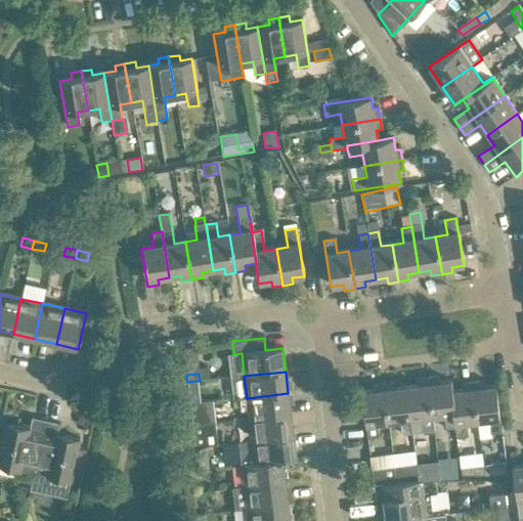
[(456,439),(450,382),(438,383),(437,378),(427,379),(432,418),(443,416),(445,430),(454,429),(455,439),(456,439)]
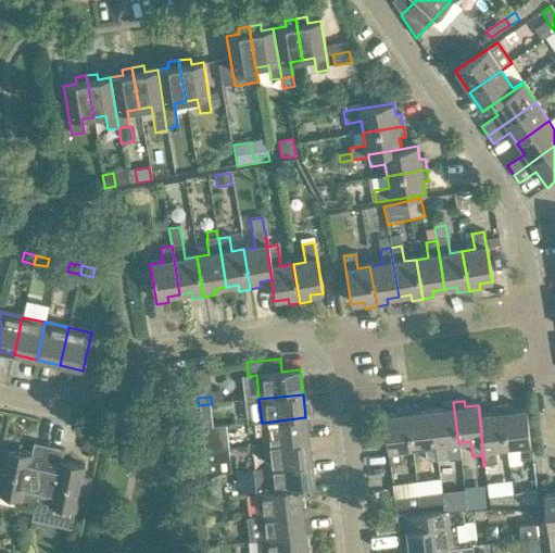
[(445,444),(458,443),(453,402),(442,403),(443,410),(431,411),(437,461),(448,460),(445,444)]
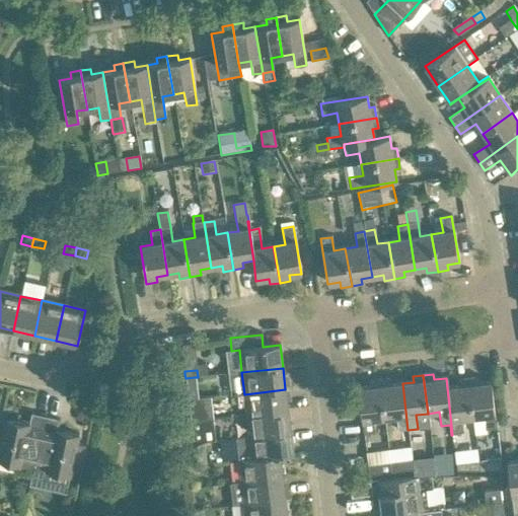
[(188,400),(198,399),(195,377),(186,378),(188,400)]
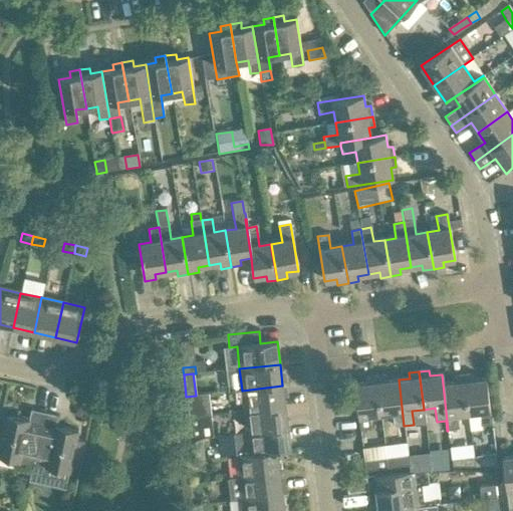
[(469,415),(464,376),(453,377),(454,382),(444,385),(442,374),(448,431),(458,430),(457,416),(469,415)]
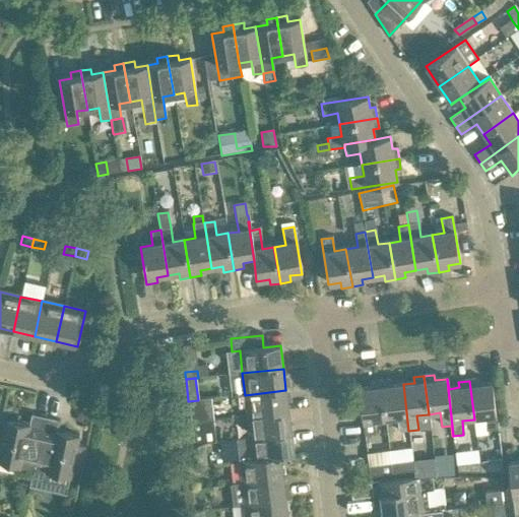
[(498,430),(492,383),(479,385),(479,379),(469,381),(474,419),(484,417),(487,432),(498,430)]
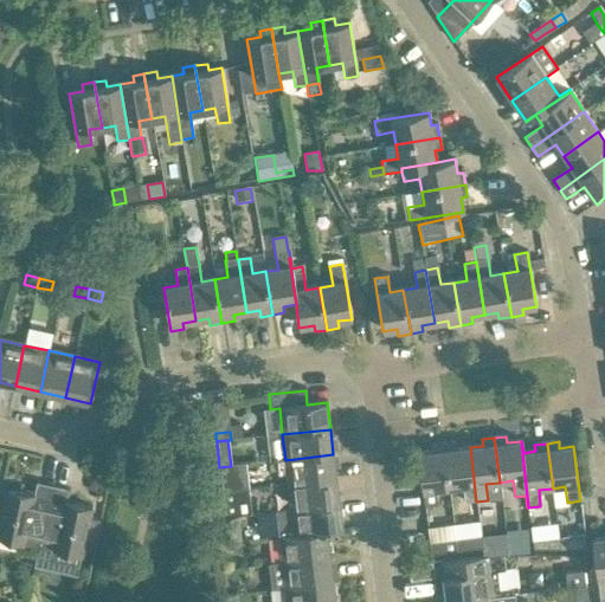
[(476,502),(470,447),(456,450),(456,442),(443,445),(449,489),(462,487),(463,504),(476,502)]
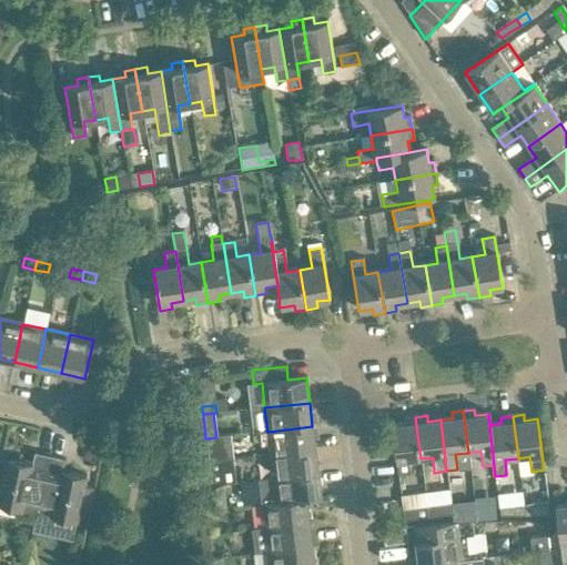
[(408,460),(421,458),(415,417),(404,419),(405,424),(392,426),(398,476),(411,475),(408,460)]
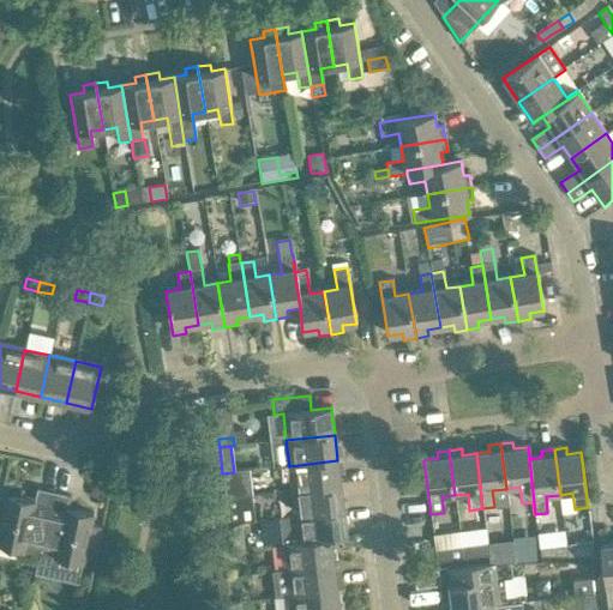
[(292,491),(341,485),(337,460),(289,466),(292,491)]
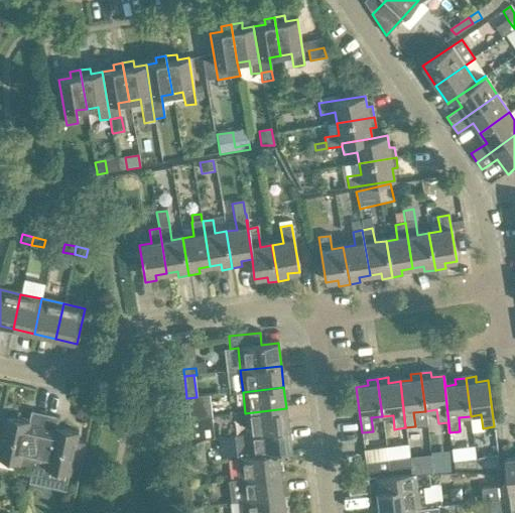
[(197,397),(186,398),(188,420),(199,419),(197,397)]
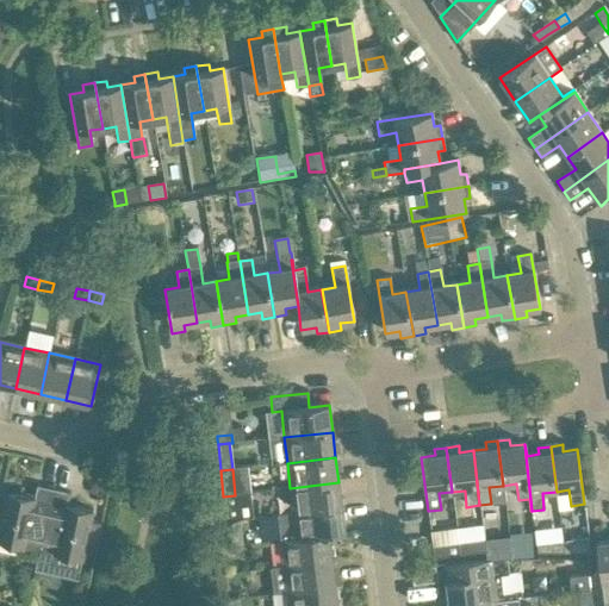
[(293,514),(341,508),(339,482),(290,488),(293,514)]
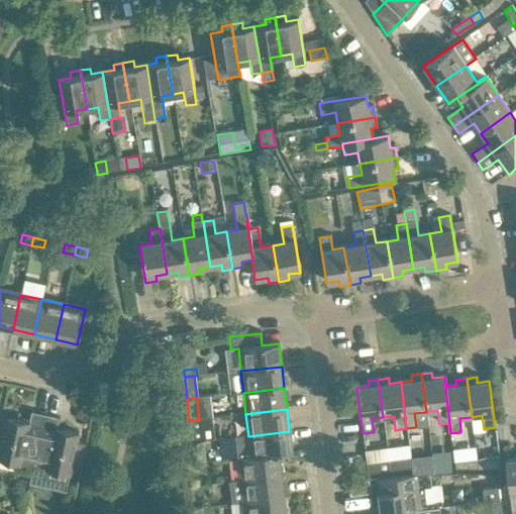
[(32,474),(45,416),(31,412),(28,422),(6,417),(0,444),(0,459),(19,465),(18,471),(32,474)]
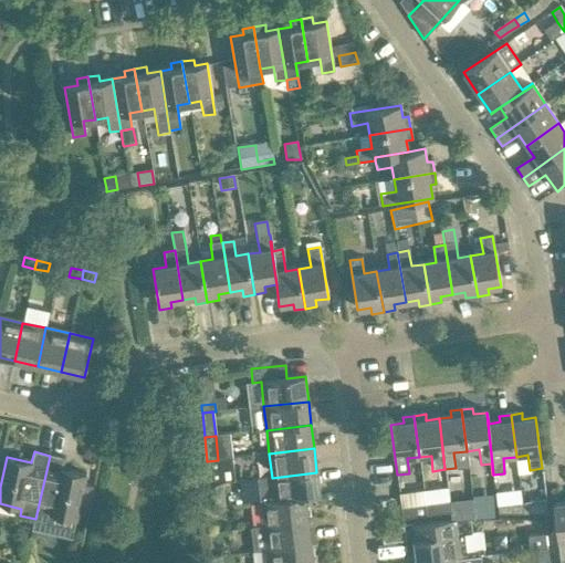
[(50,456),(35,519),(50,521),(51,514),(75,520),(85,475),(61,469),(63,458),(50,456)]
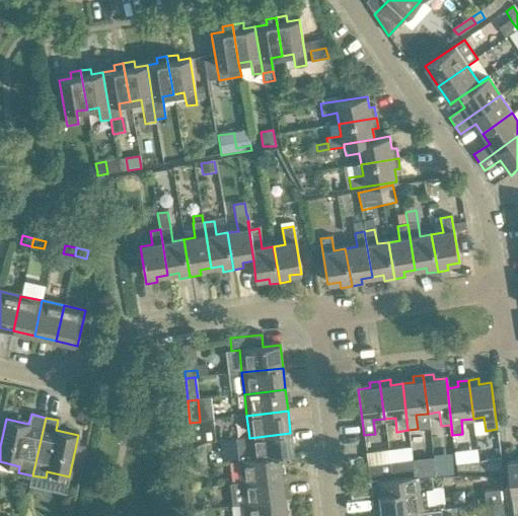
[(188,446),(203,444),(209,443),(207,421),(190,423),(193,444),(187,444),(188,446)]
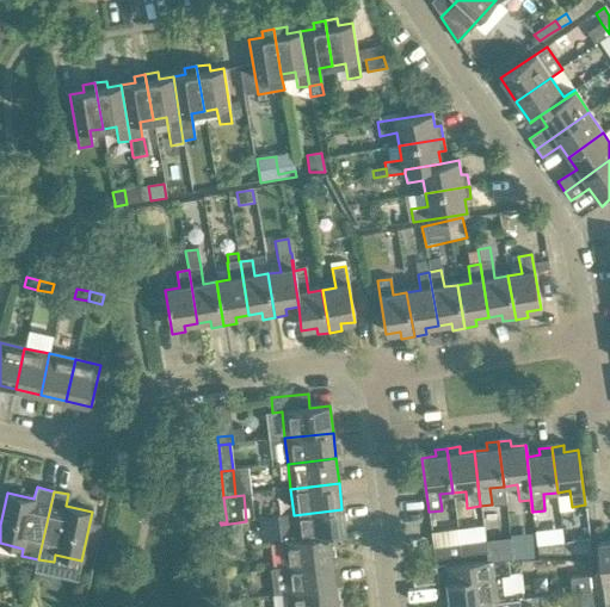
[(330,537),(345,536),(342,509),(294,515),(277,516),(281,542),(296,539),(297,540),(330,537)]
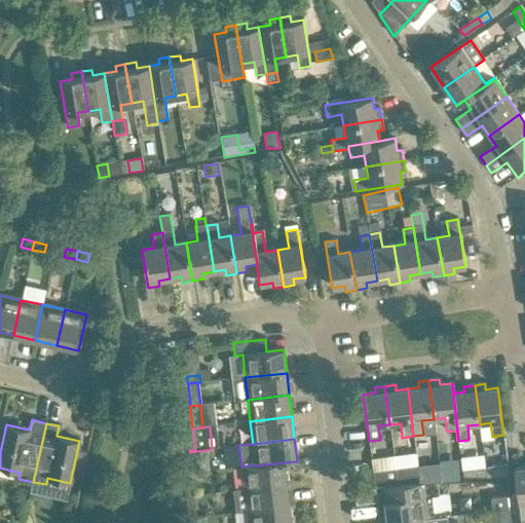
[(190,452),(192,474),(209,472),(205,450),(190,452)]
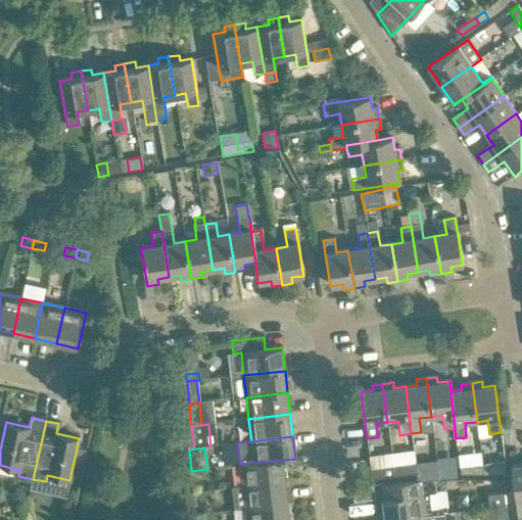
[(284,482),(282,460),(254,463),(253,462),(240,464),(242,487),(284,482)]
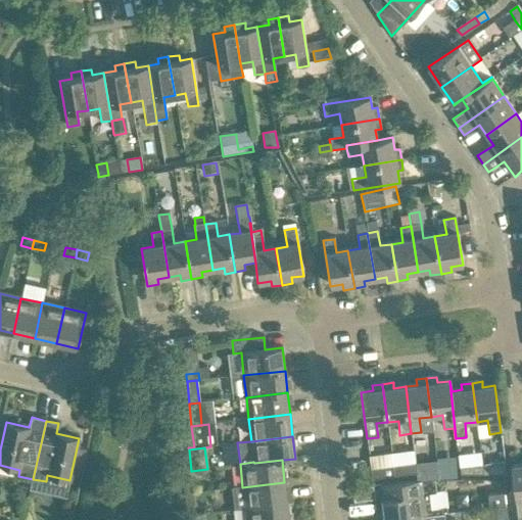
[(438,479),(437,471),(436,463),(415,465),(416,474),(417,481),(438,479)]
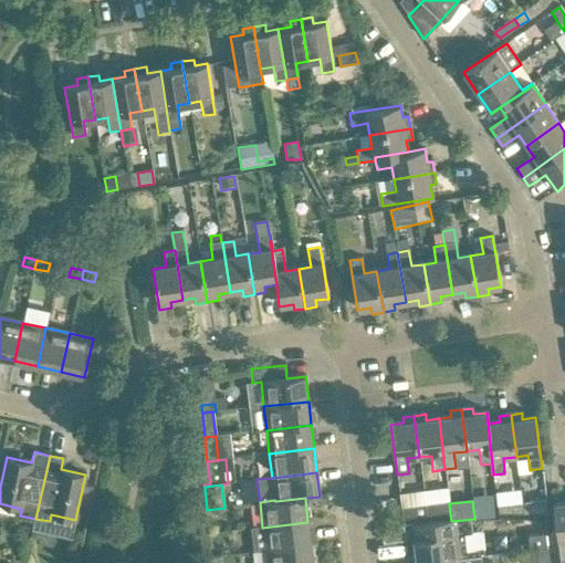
[(522,503),(523,515),(547,514),(545,501),(522,503)]
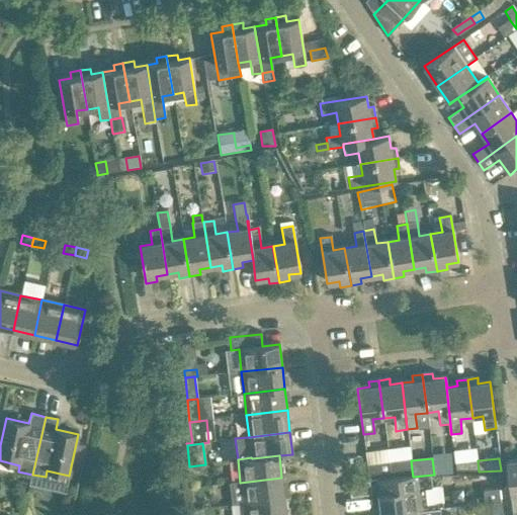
[(390,461),(389,461),(390,471),(412,469),(411,460),(411,459),(393,461),(390,461)]
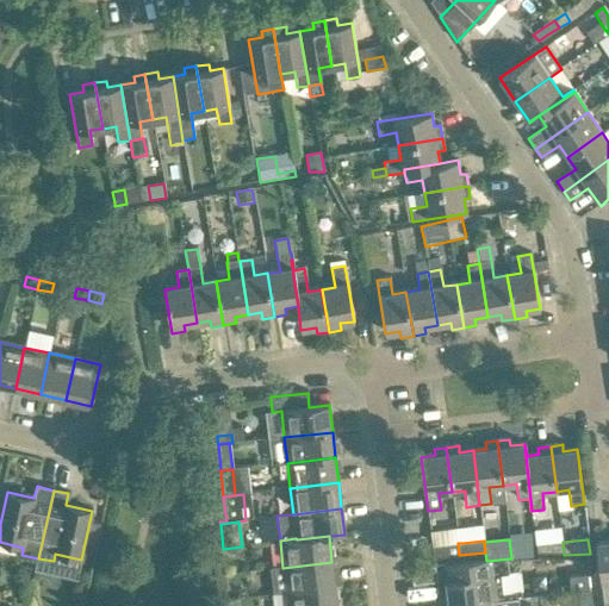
[(536,555),(564,555),(563,542),(535,545),(536,555)]
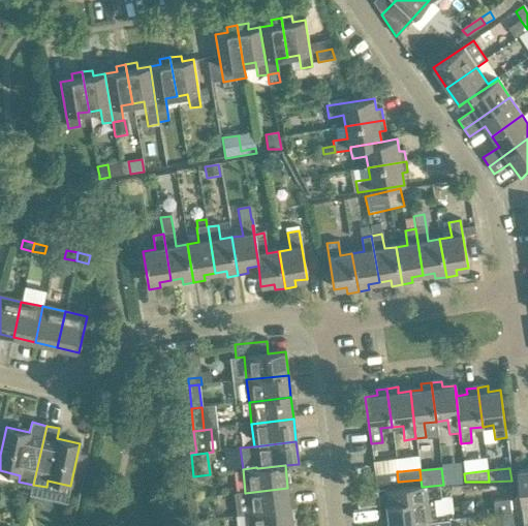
[(527,525),(527,470),(517,471),(523,525),(527,525)]
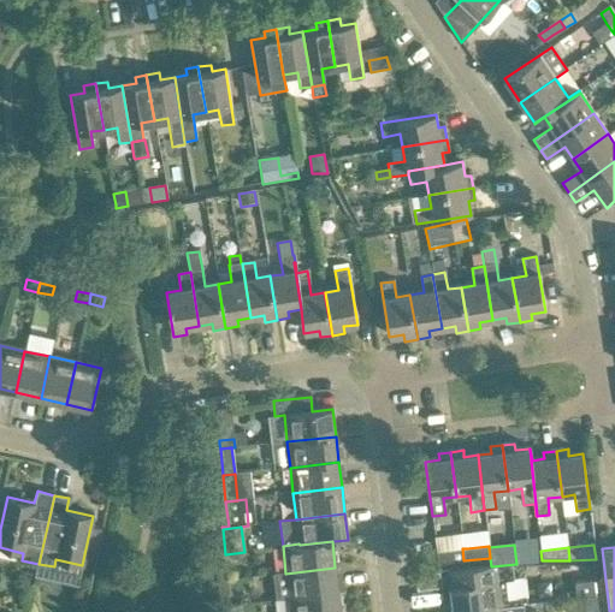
[(449,551),(436,552),(437,564),(463,560),(462,548),(449,551)]
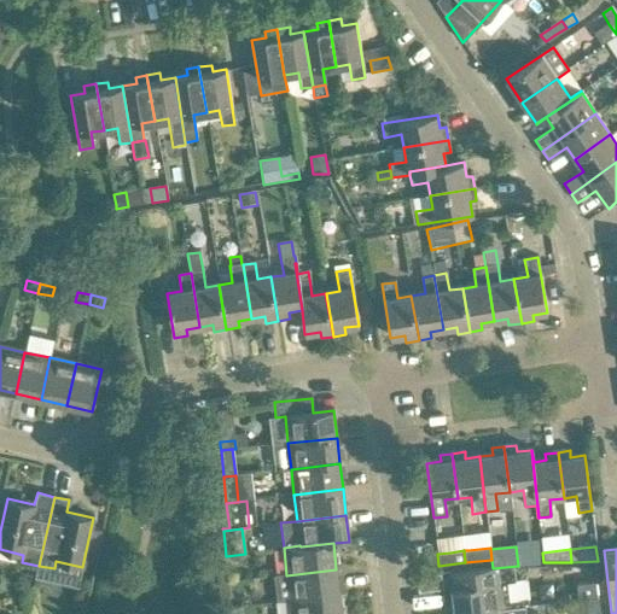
[(517,556),(518,566),(519,566),(540,565),(539,554),(517,556)]
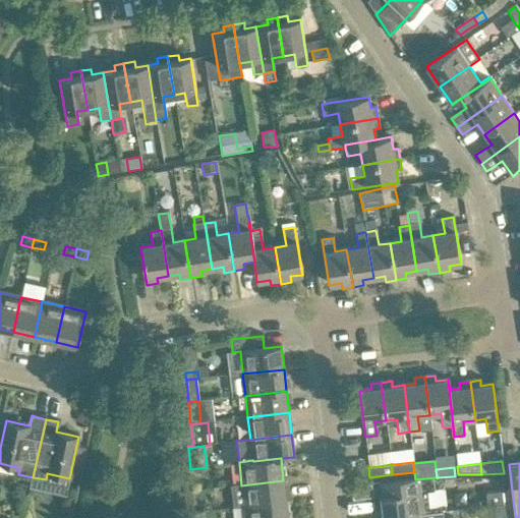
[(446,512),(443,490),(431,491),(430,479),(415,481),(414,479),(380,483),(383,510),(379,510),(380,517),(407,517),(446,512)]
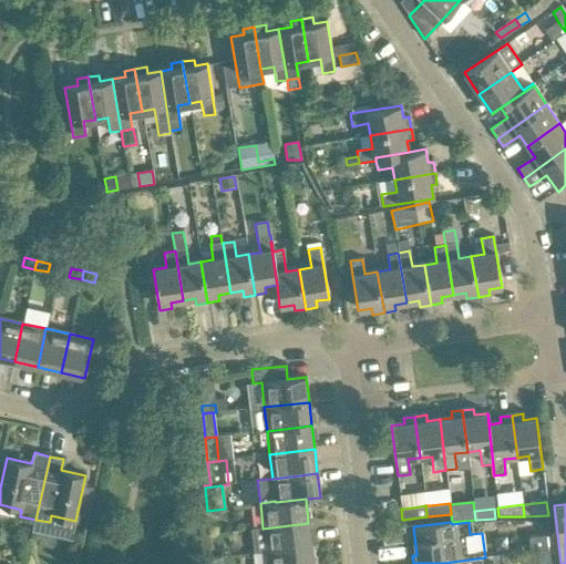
[(199,535),(209,534),(208,523),(198,523),(199,535)]
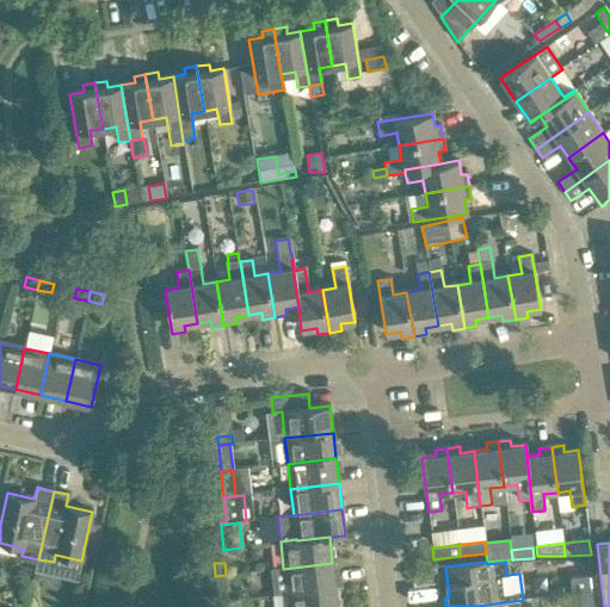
[(287,595),(336,589),(332,563),(283,569),(269,570),(273,596),(287,594),(287,595)]
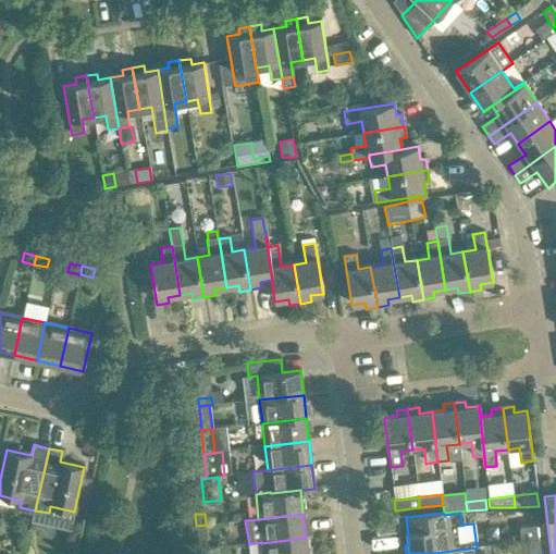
[(206,525),(196,526),(197,541),(207,540),(206,525)]
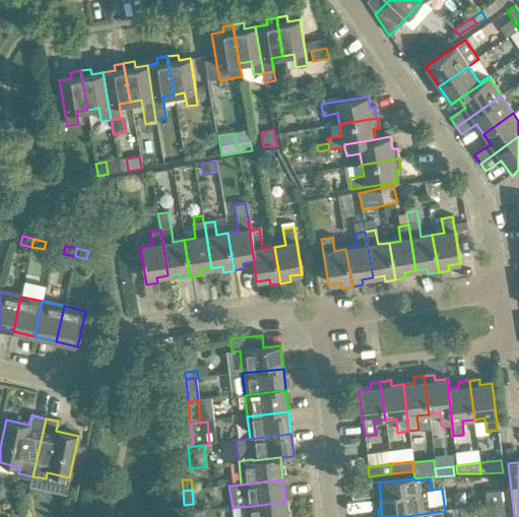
[(487,506),(503,504),(501,492),(484,494),(487,506)]
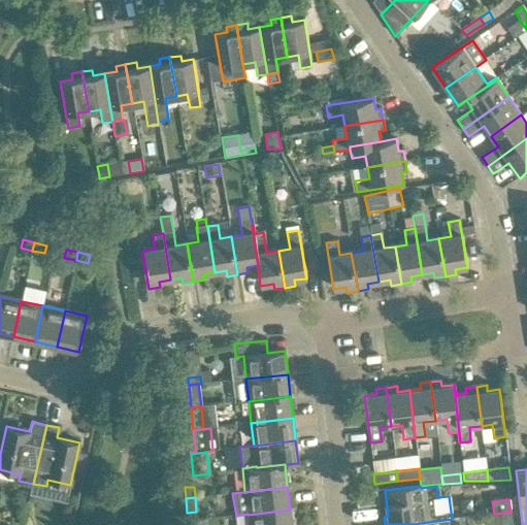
[(292,524),(290,510),(248,515),(249,524),(292,524)]
